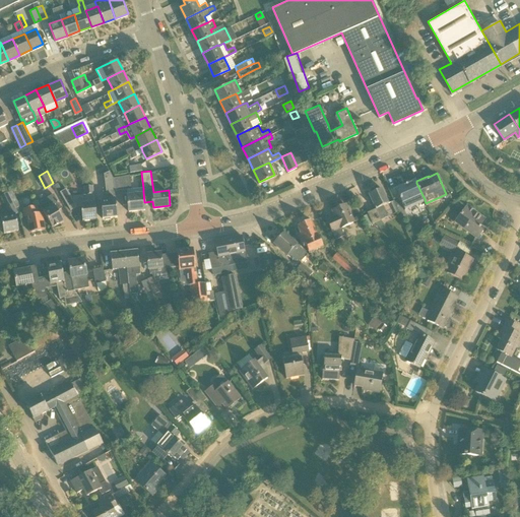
[(114,188),(114,189),(131,187),(130,174),(113,177),(115,188),(114,188)]
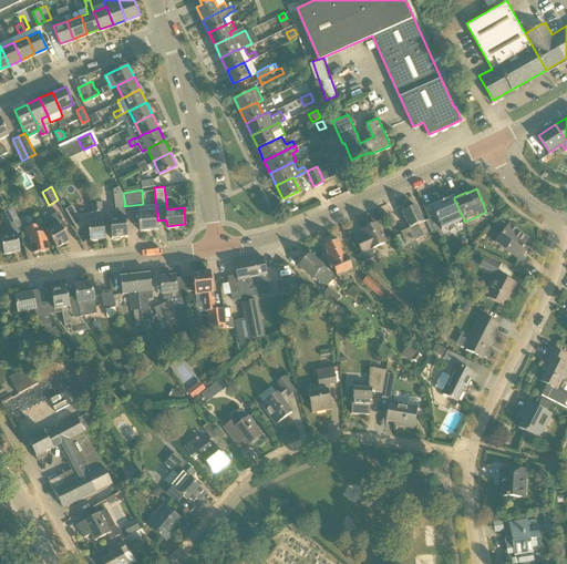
[(441,227),(463,217),(454,200),(454,197),(453,194),(444,197),(442,198),(431,203),(441,227)]
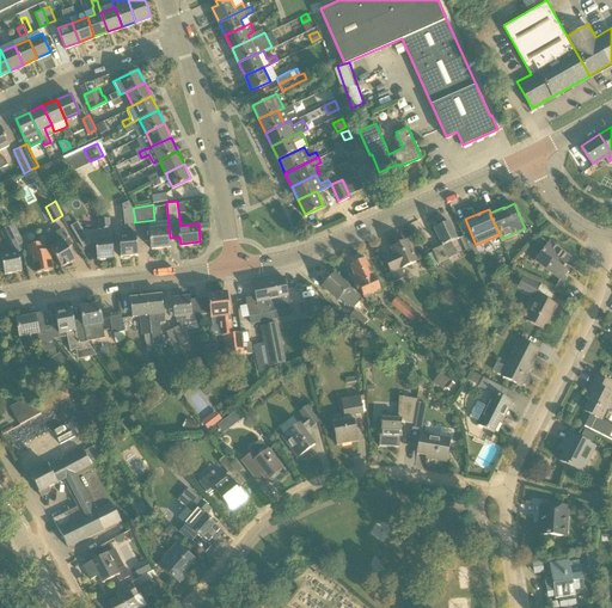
[(98,217),(99,227),(84,229),(78,220),(71,223),(83,245),(90,241),(96,240),(97,258),(109,256),(109,255),(114,255),(109,216),(98,217)]
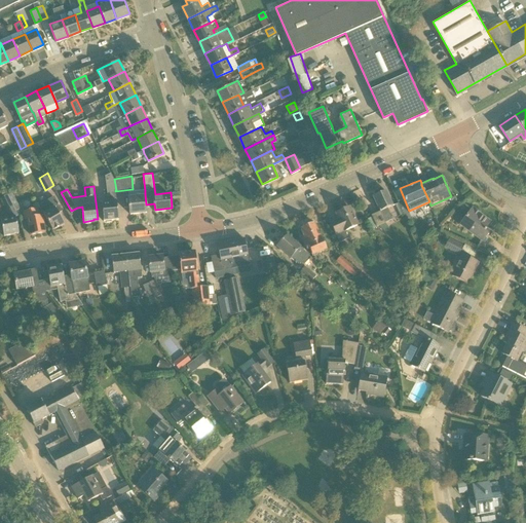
[(388,226),(385,221),(392,218),(387,207),(392,203),(386,189),(384,189),(383,189),(379,190),(379,192),(373,194),(379,210),(371,214),(376,225),(379,224),(383,228),(388,226)]
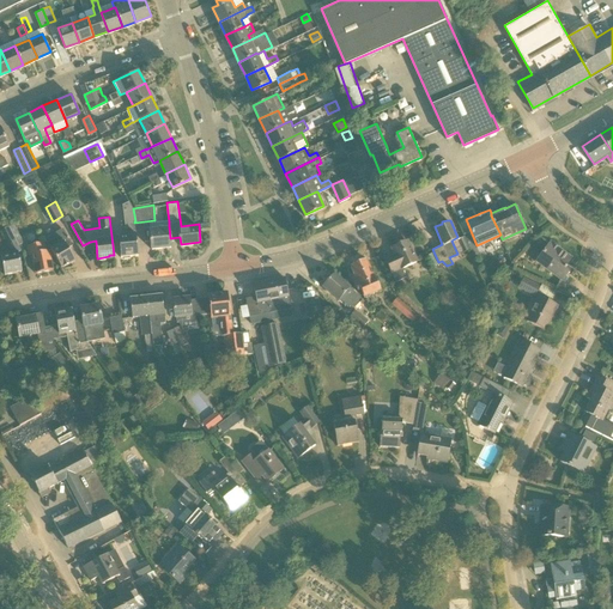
[(138,254),(134,223),(134,221),(125,223),(126,232),(119,233),(121,255),(123,255),(125,256),(129,256),(131,254),(138,254)]
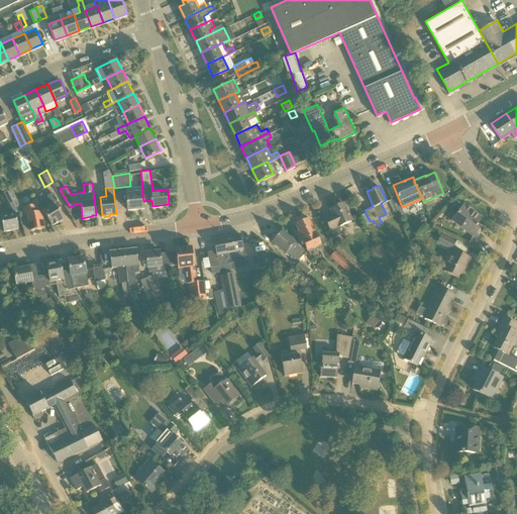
[(7,189),(15,204),(20,202),(12,188),(7,189)]
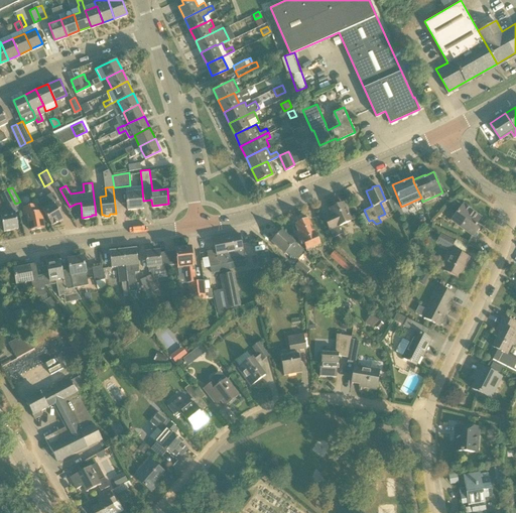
[(0,213),(0,225),(3,225),(4,230),(18,227),(15,211),(18,210),(15,204),(7,188),(1,193),(10,212),(0,213)]
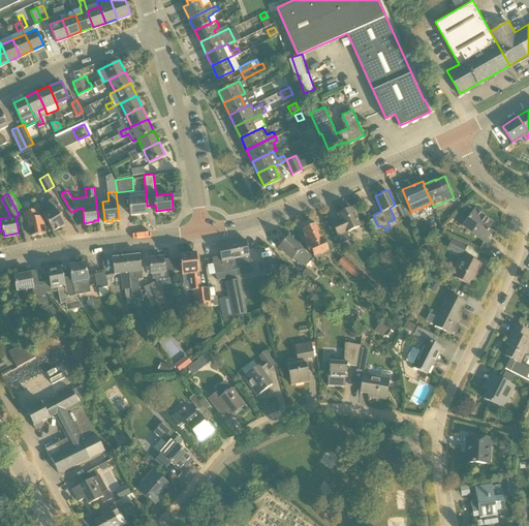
[(41,208),(42,212),(53,229),(61,225),(64,223),(59,213),(63,210),(55,195),(45,200),(48,205),(41,208)]
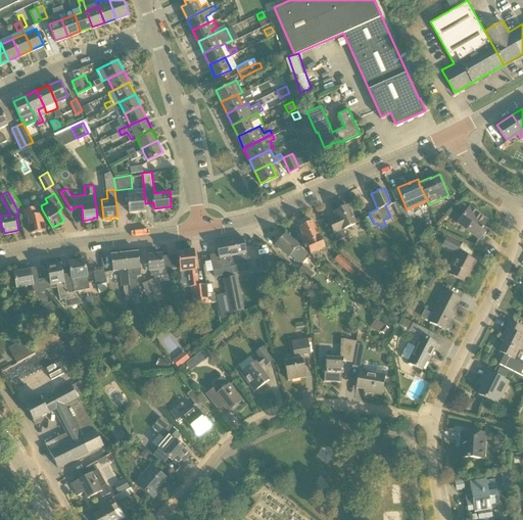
[(146,209),(145,203),(144,193),(128,195),(128,193),(123,194),(124,204),(129,203),(130,210),(146,209)]
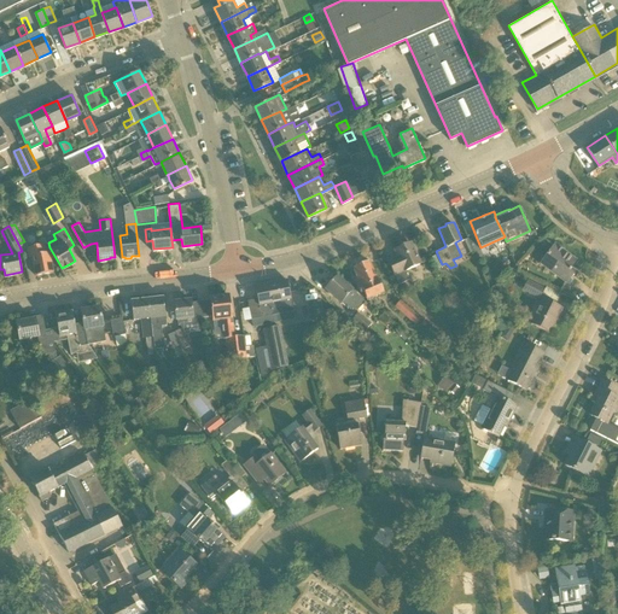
[(389,259),(400,282),(409,278),(406,269),(420,262),(410,241),(395,247),(398,255),(389,259)]
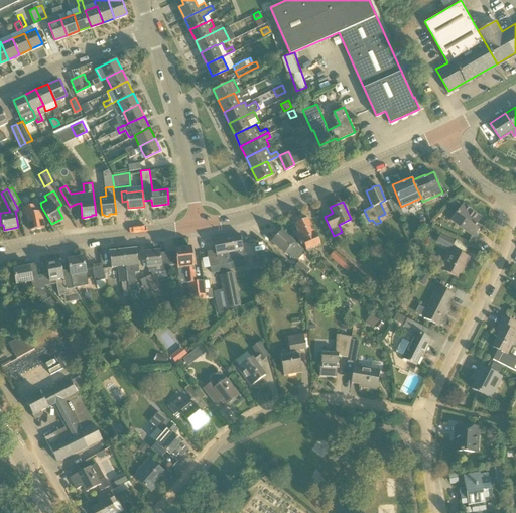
[(30,228),(43,226),(40,210),(38,210),(37,203),(23,205),(24,213),(27,213),(30,228)]
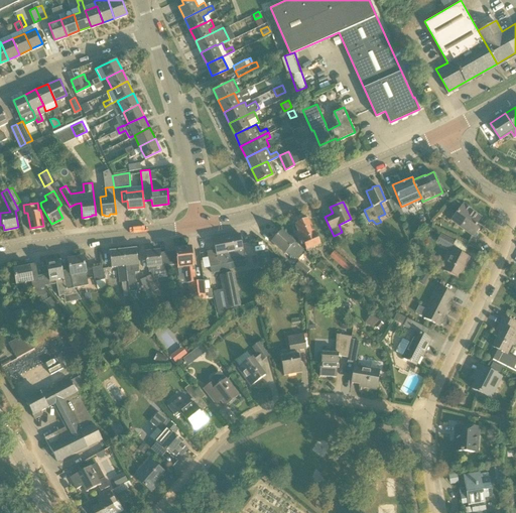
[(464,203),(452,219),(473,235),(474,235),(476,236),(480,231),(477,229),(480,226),(476,223),(481,216),(464,203)]
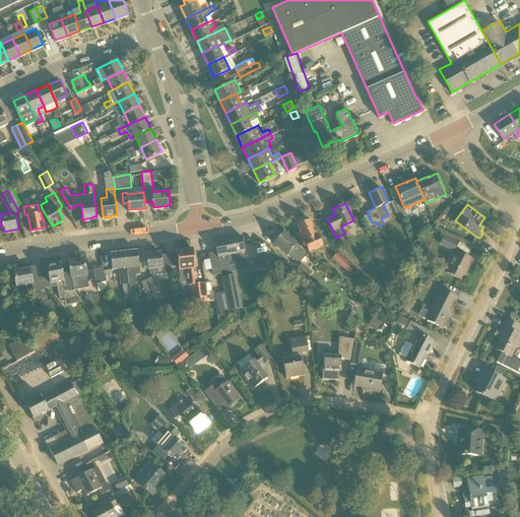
[(298,232),(302,242),(303,242),(304,245),(306,244),(309,251),(322,245),(311,218),(310,219),(308,218),(304,220),(304,222),(298,224),(301,231),(298,232)]
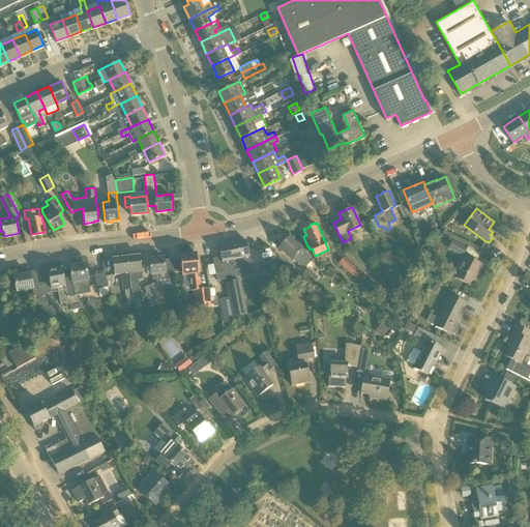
[(312,258),(302,246),(289,235),(280,246),(292,258),(293,258),(298,263),(306,264),(312,258)]
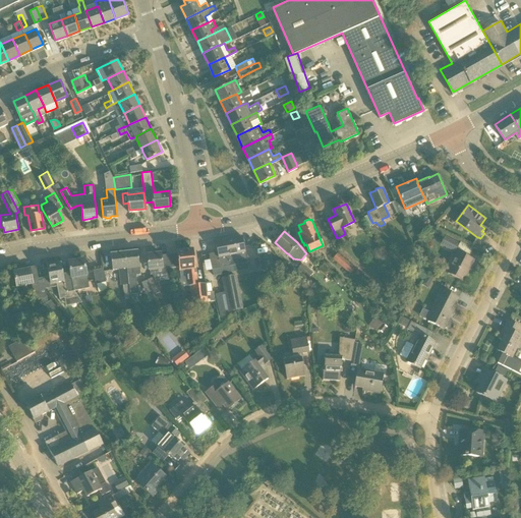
[(229,237),(234,264),(247,261),(242,234),(229,237)]
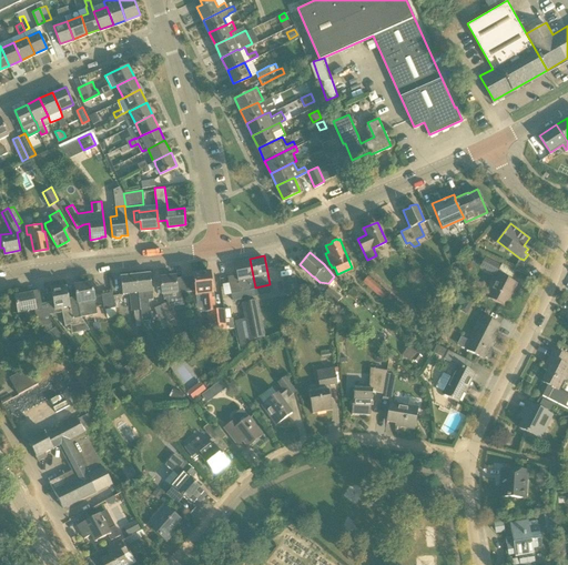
[(485,258),(482,265),(496,272),(500,264),(485,258)]
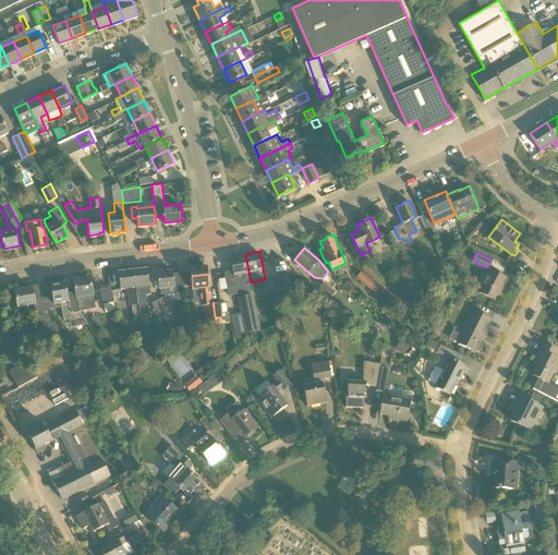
[(237,285),(251,282),(245,254),(230,257),(232,268),(223,270),(227,284),(235,281),(237,285)]
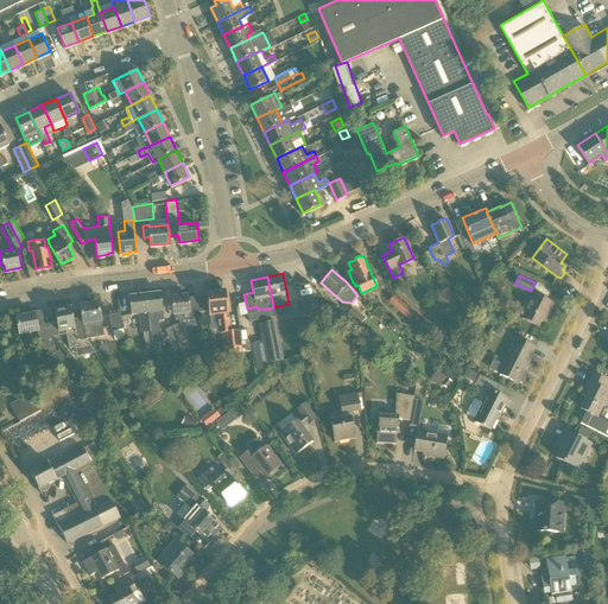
[(240,329),(230,329),(226,288),(207,291),(207,293),(195,294),(196,310),(209,309),(209,313),(219,312),(220,331),(225,331),(226,351),(242,350),(241,338),(240,329)]
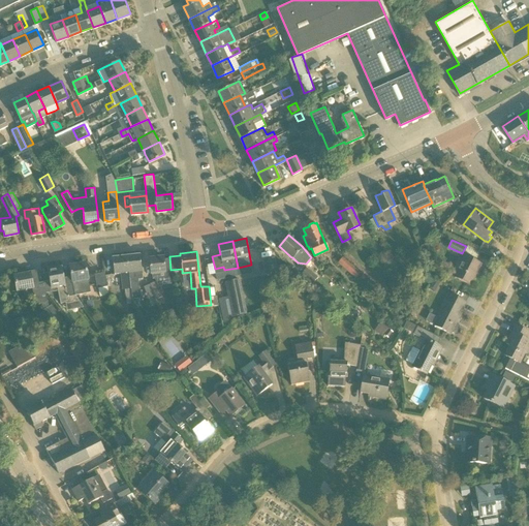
[(137,295),(135,276),(135,270),(142,269),(139,252),(127,254),(129,271),(129,277),(131,287),(131,290),(132,295),(133,295),(137,295)]
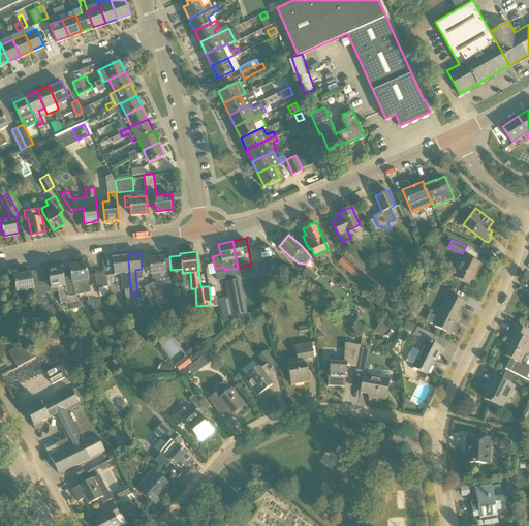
[(169,256),(164,257),(163,255),(162,255),(162,254),(160,253),(158,254),(156,255),(156,256),(149,257),(151,273),(152,272),(153,277),(155,277),(156,280),(151,282),(156,297),(162,295),(159,285),(161,283),(158,276),(165,276),(165,271),(170,270),(169,256)]
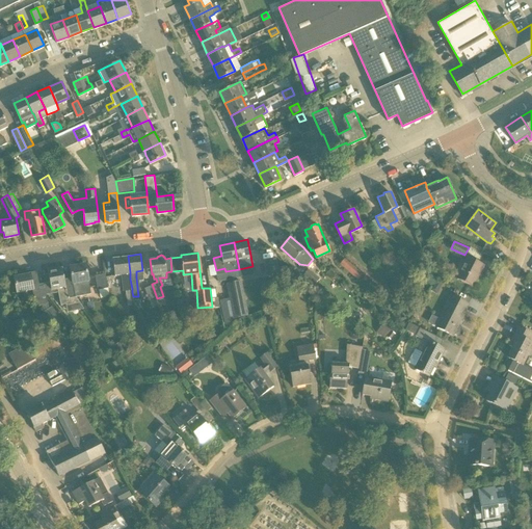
[(130,279),(130,272),(128,256),(113,257),(114,273),(122,273),(122,280),(123,290),(126,289),(132,289),(130,279)]
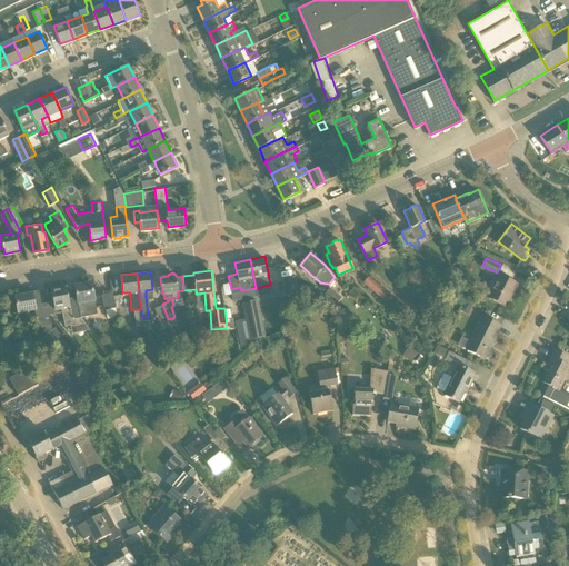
[(517,283),(500,274),(489,296),(506,305),(517,283)]
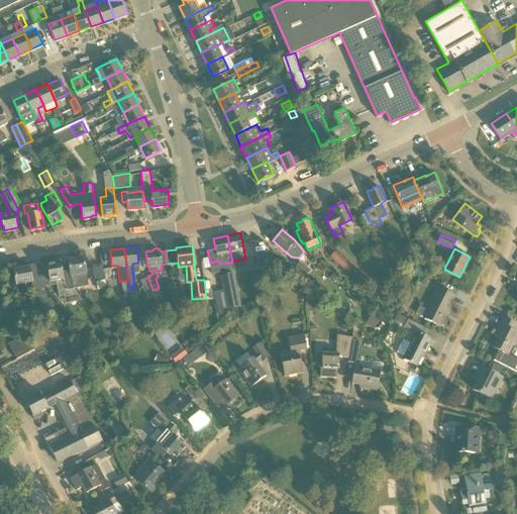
[(270,257),(269,249),(256,252),(259,260),(270,257)]
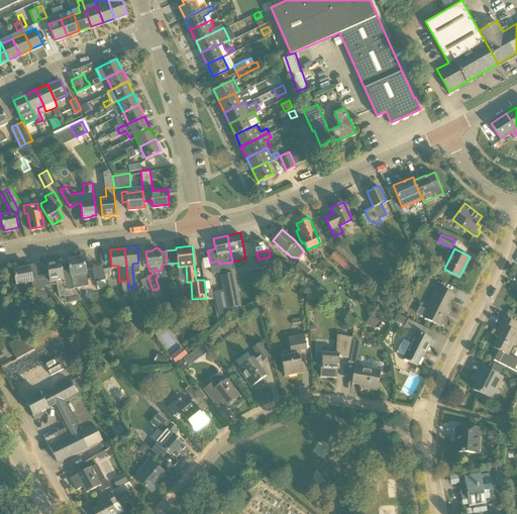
[(331,255),(347,270),(351,265),(335,250),(330,255),(331,255)]
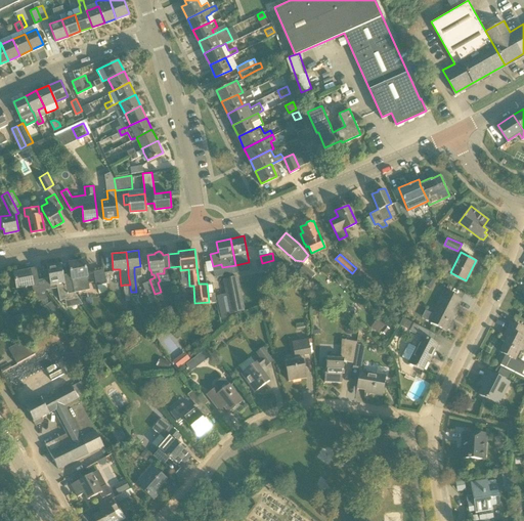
[(89,281),(87,275),(84,259),(69,262),(71,271),(63,273),(67,292),(75,291),(75,290),(82,289),(82,288),(88,287),(88,281),(89,281)]
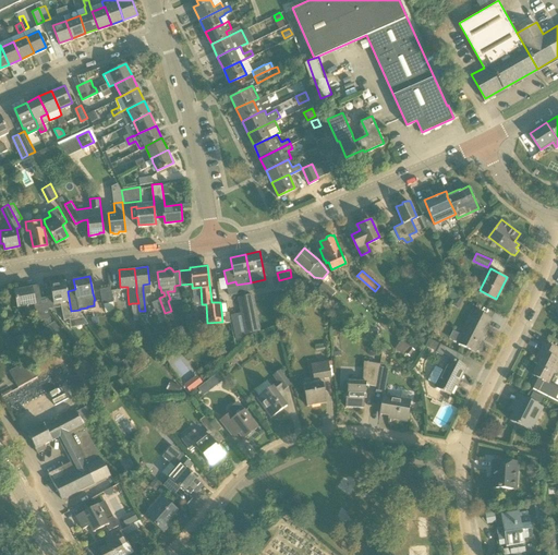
[(68,291),(65,280),(50,284),(52,294),(46,296),(48,308),(61,304),(62,313),(63,313),(64,318),(70,317),(71,325),(88,322),(80,310),(71,311),(68,291)]
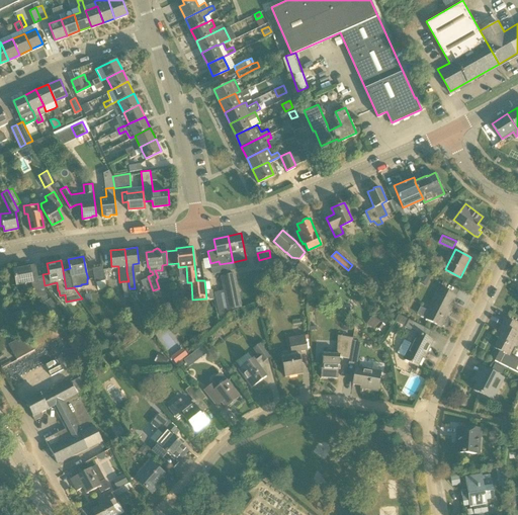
[(306,276),(311,269),(300,260),(294,267),(306,276)]
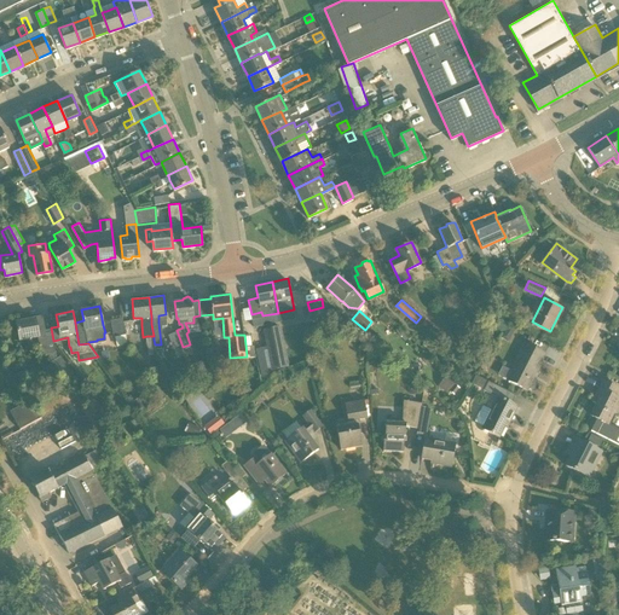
[(48,363),(67,386),(77,377),(61,354),(57,357),(53,341),(51,328),(45,329),(42,314),(34,315),(35,317),(17,320),(21,338),(38,335),(41,354),(50,353),(51,361),(48,363)]
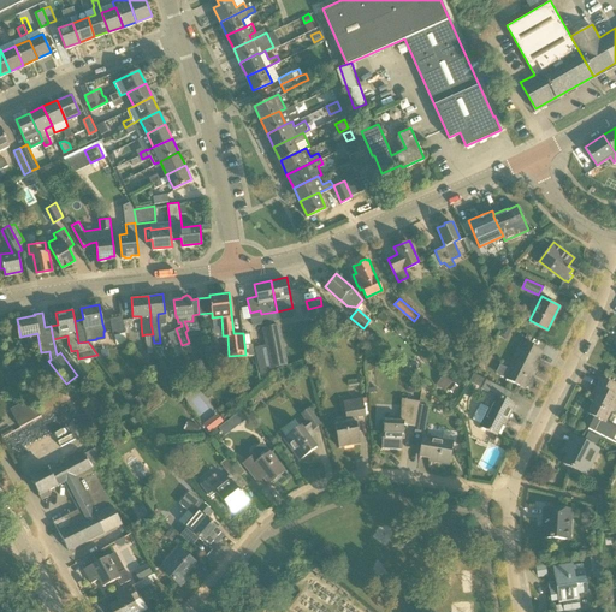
[(113,333),(125,332),(122,315),(111,318),(113,333)]
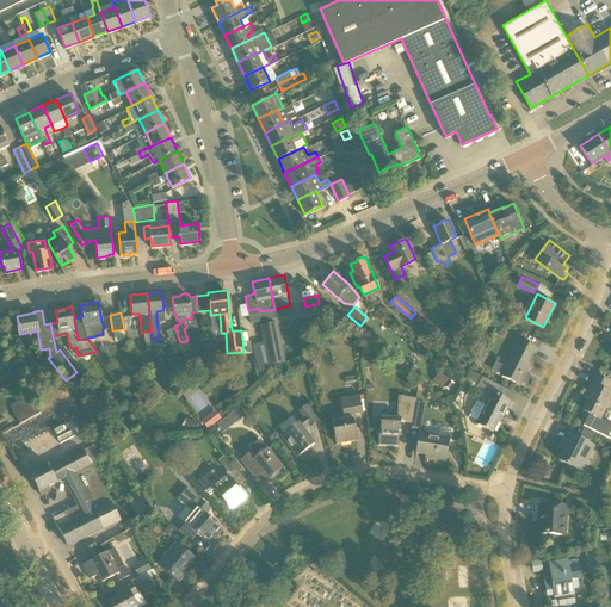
[(503,319),(499,324),(506,329),(510,323),(503,319)]
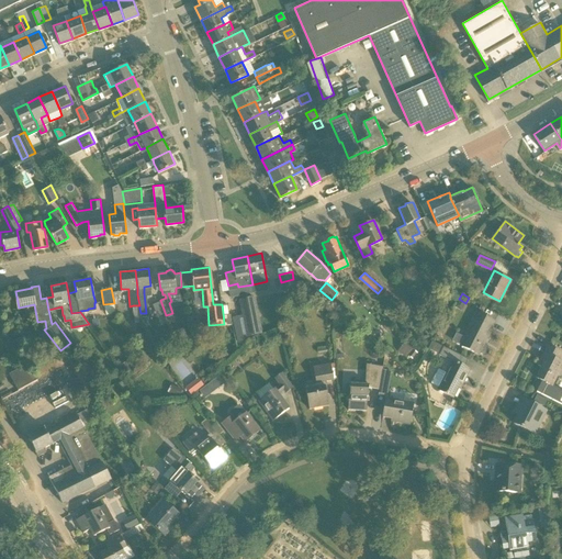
[(238,298),(246,336),(261,333),(254,294),(238,298)]
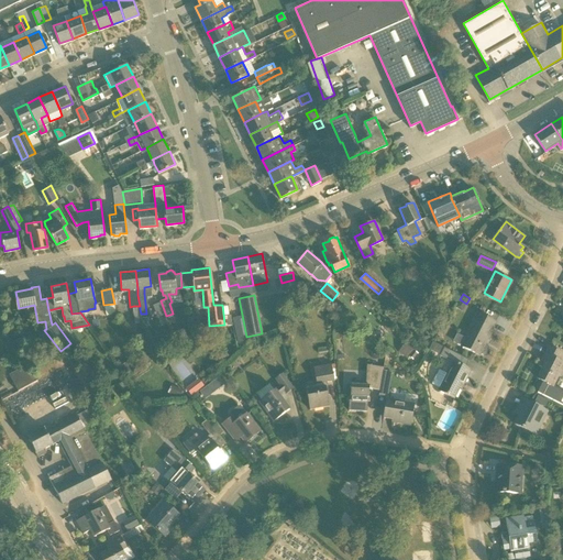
[(142,314),(141,314),(140,309),(133,310),(134,315),(134,320),(142,319),(142,314)]
